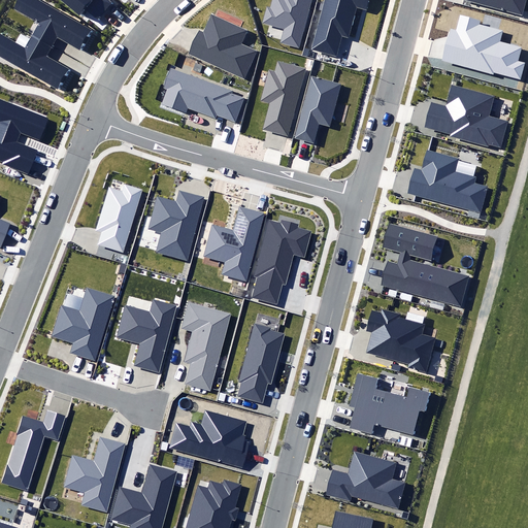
[(39,24),(31,38),(50,48),(55,39),(83,54),(95,29),(40,0),(15,0),(10,9),(39,24)]
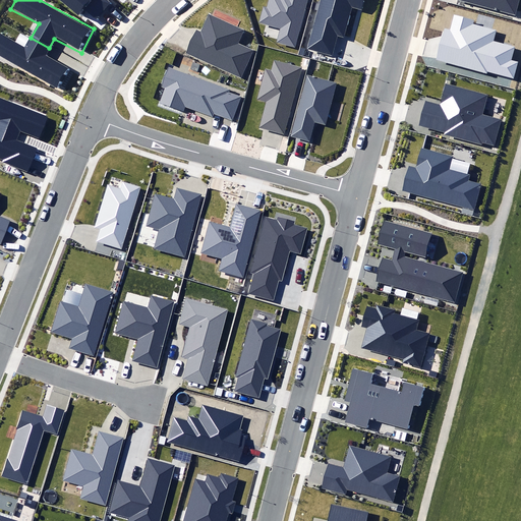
[(57,0),(78,16),(84,8),(97,18),(110,3),(106,0),(57,0)]
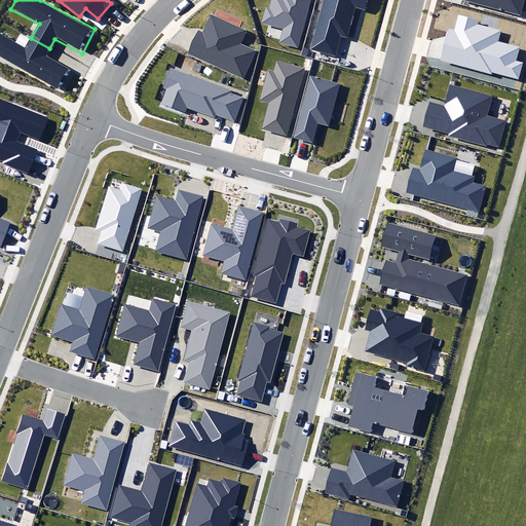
[(278,43),(299,49),(299,46),(311,0),(270,0),(269,6),(265,5),(260,23),(268,26),(275,27),(283,29),(279,39),(278,43)]
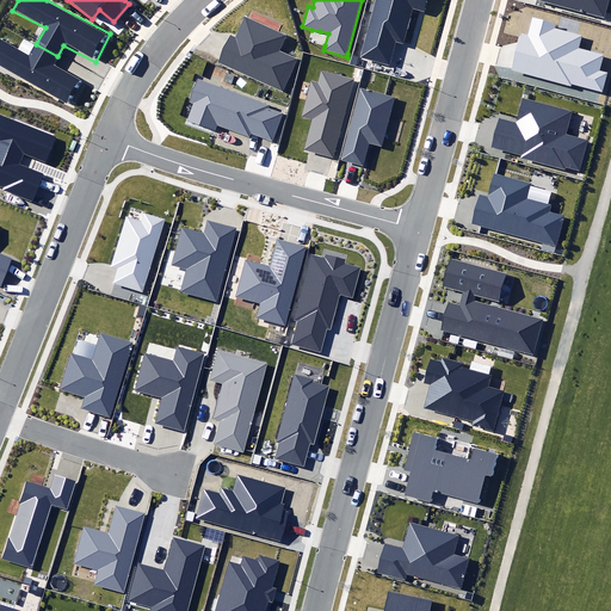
[(375,0),(360,57),(389,66),(395,42),(403,44),(405,42),(412,8),(419,10),(425,12),(427,0),(375,0)]
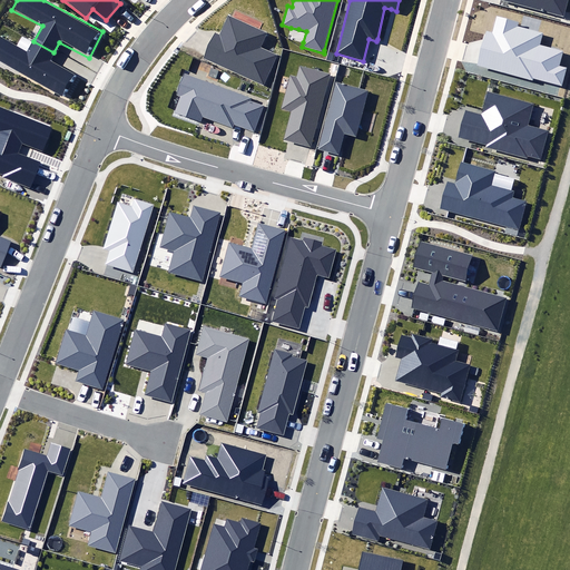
[(508,0),(564,16),(568,0),(508,0)]
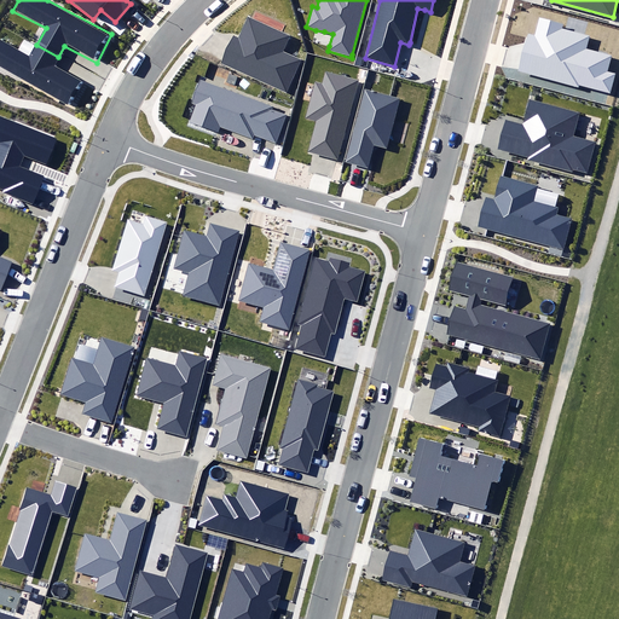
[(233,35),(220,64),(247,75),(287,93),(301,61),(283,53),(291,35),(282,32),(267,24),(252,18),(248,17),(241,33),(238,38),(233,35)]
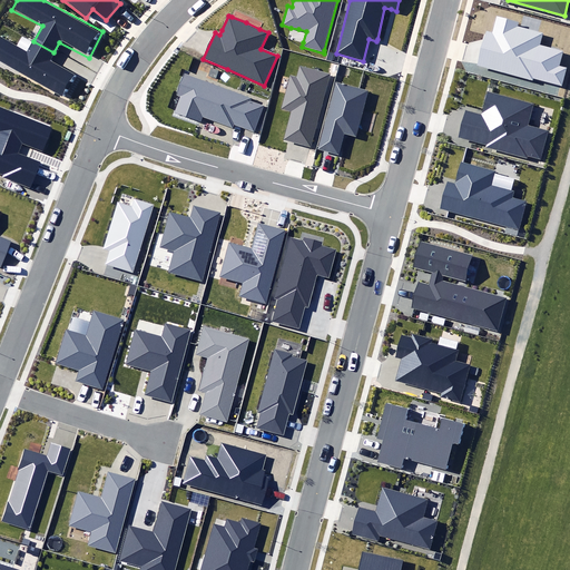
[(485,31),(477,66),(532,80),(533,78),(562,86),(568,67),(560,66),(563,51),(541,46),(544,33),(519,26),(519,22),(497,17),(492,32),(485,31)]
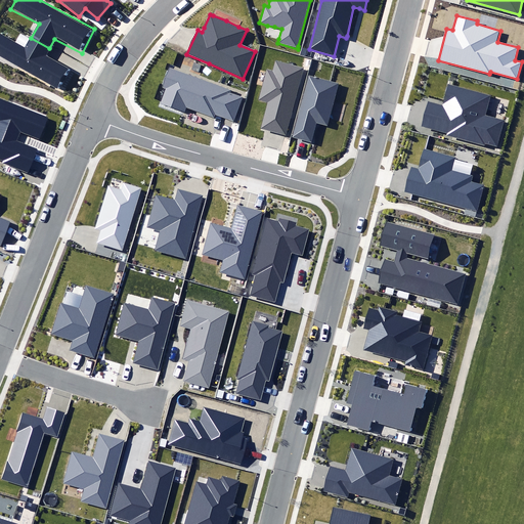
[(49,48),(31,38),(25,49),(0,35),(0,56),(56,87),(67,69),(45,56),(49,48)]
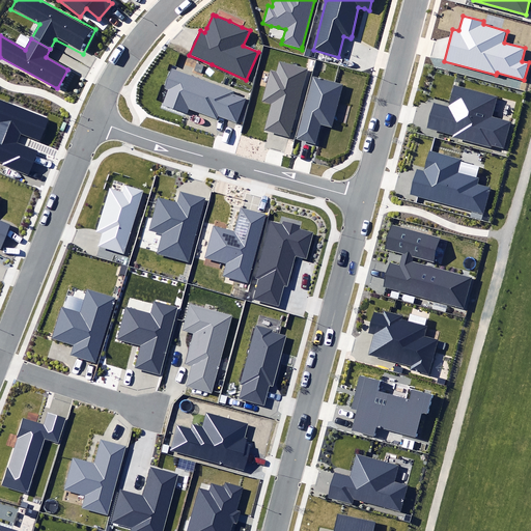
[(269,132),(289,138),(308,70),(306,68),(280,62),(277,72),(271,71),(270,73),(268,80),(266,87),(262,101),(272,104),(264,131),(269,132)]
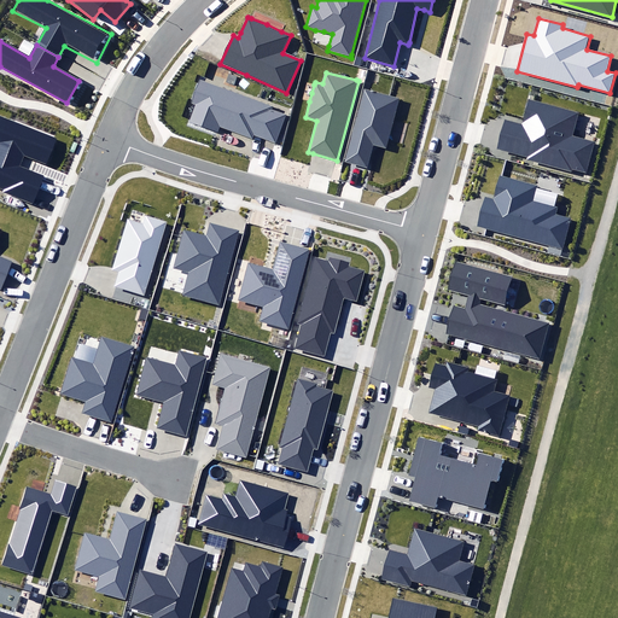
[(226,82),(234,85),(237,76),(229,74),(226,82)]
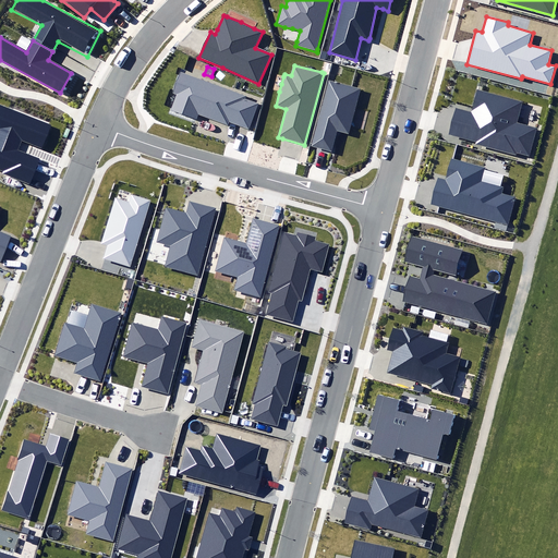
[(178,94),(172,109),(196,119),(198,114),(228,125),(229,121),(249,129),(258,104),(246,99),(247,96),(213,83),(197,77),(182,72),(180,71),(172,93),(178,94)]
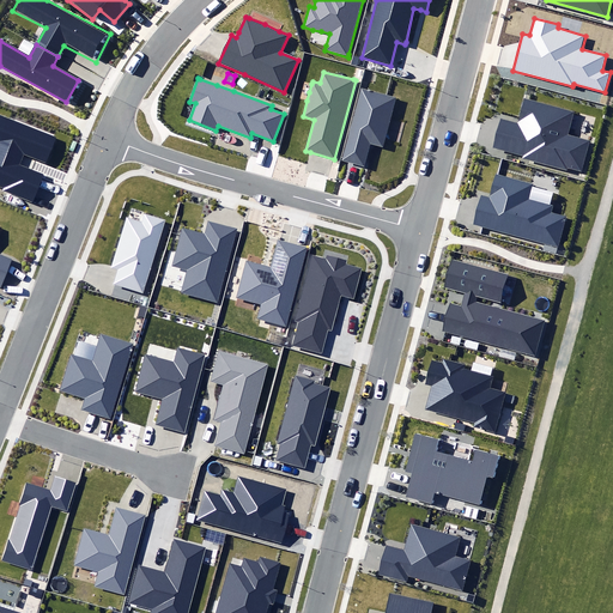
[(362,165),(365,167),(371,144),(383,147),(384,143),(386,141),(386,140),(388,129),(390,119),(392,117),(393,115),(398,98),(390,96),(388,96),(386,96),(368,90),(362,89),(343,161),(349,162),(362,165)]
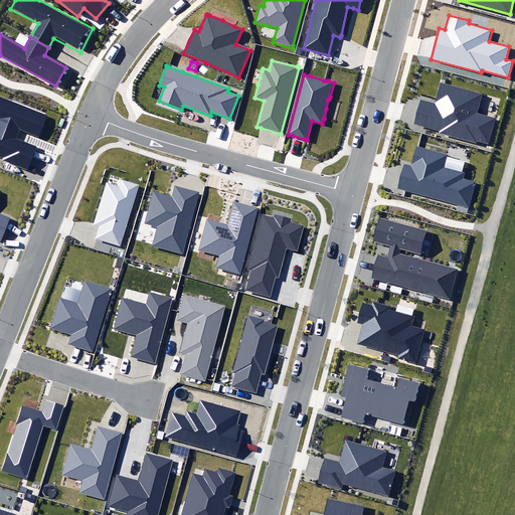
[(419,100),(413,124),(439,131),(439,133),(475,143),(476,141),(488,144),(495,119),(476,114),(481,95),(441,83),(435,104),(419,100)]
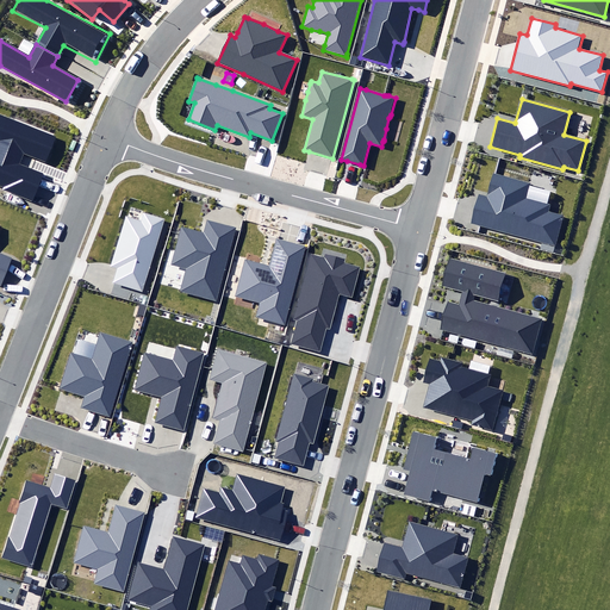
[(0,188),(32,203),(44,175),(18,165),(24,151),(44,160),(54,137),(0,114),(0,188)]
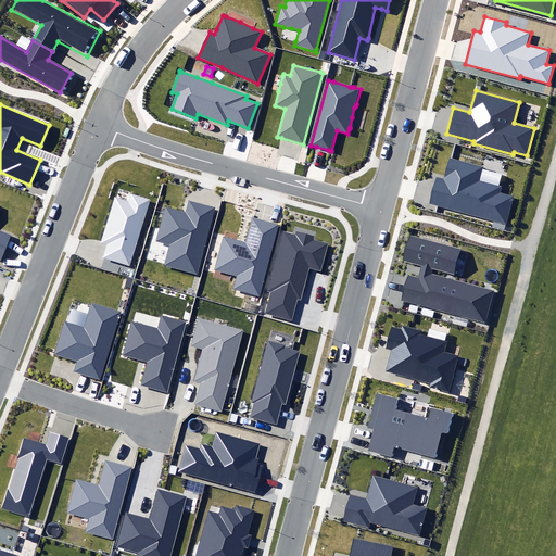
[(437,178),(430,203),(507,223),(514,197),(500,192),(502,187),(479,181),(482,166),(452,159),(451,158),(444,180),(437,178)]
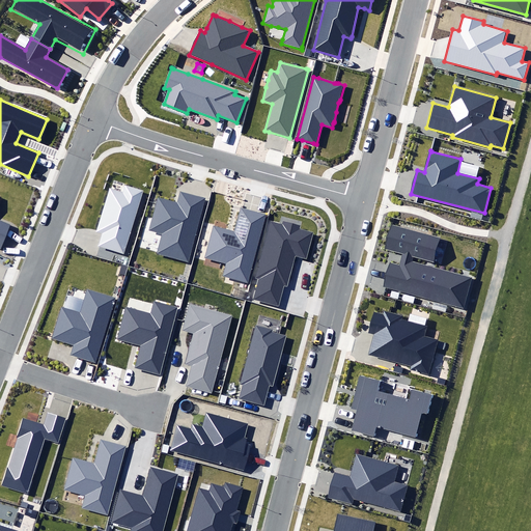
[(105,233),(102,246),(123,253),(143,190),(124,184),(122,191),(110,188),(96,231),(105,233)]
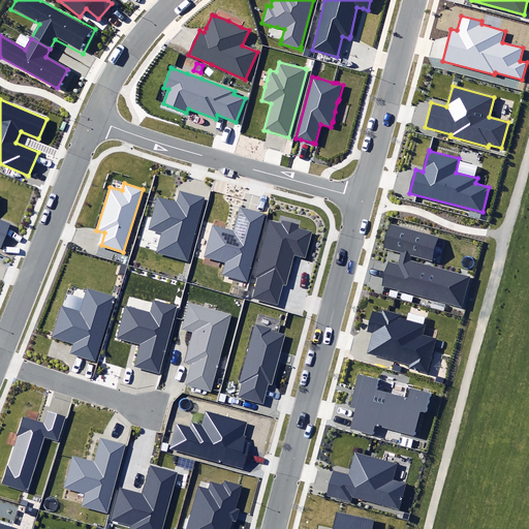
[(155,252),(187,260),(204,196),(180,190),(177,201),(156,196),(155,203),(148,229),(160,232),(155,252)]
